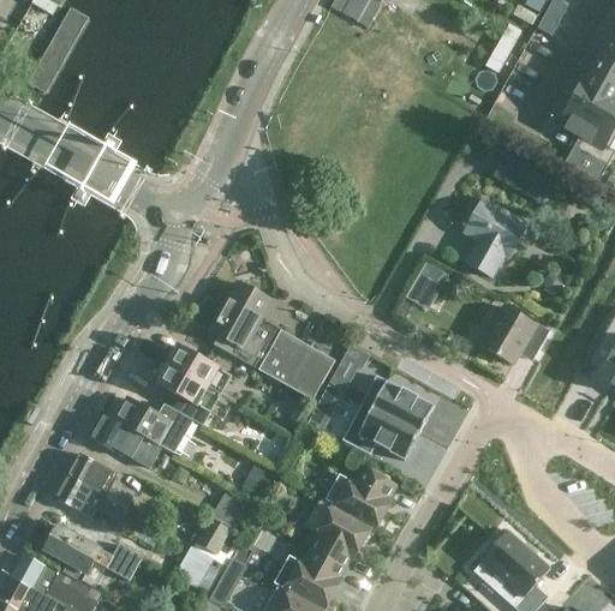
[(67,0),(40,51),(19,87),(49,105),(101,11),(82,0),(67,0)]
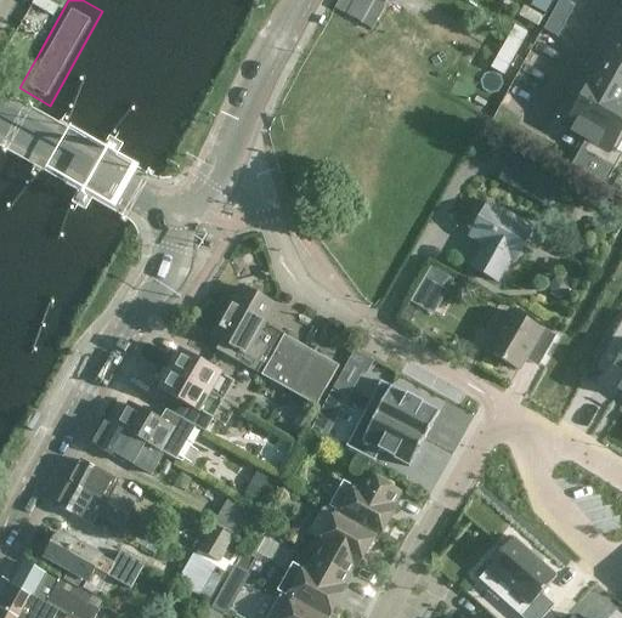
[(373,30),(389,4),(383,0),(339,0),(335,7),(373,30)]
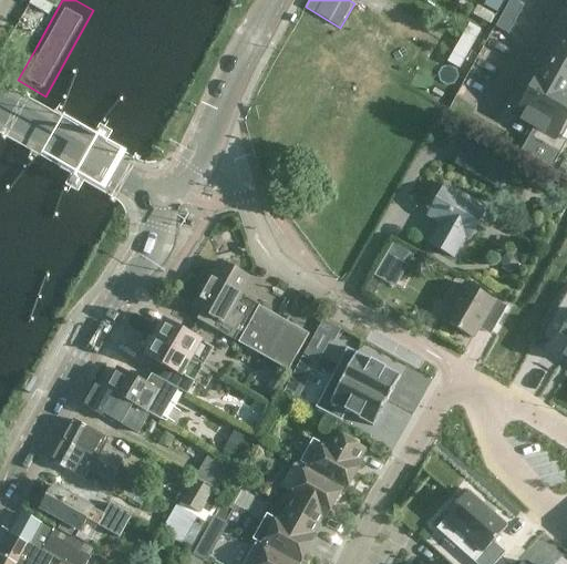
[(507,0),(504,4),(523,14),(526,8),(513,0),(507,0)]
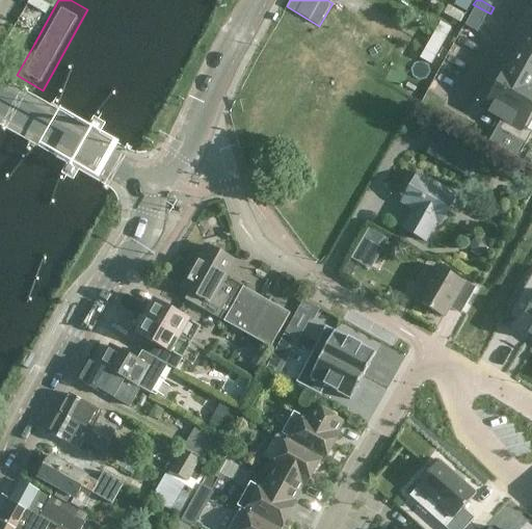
[(473,4),(469,11),(486,21),(490,14),(473,4)]
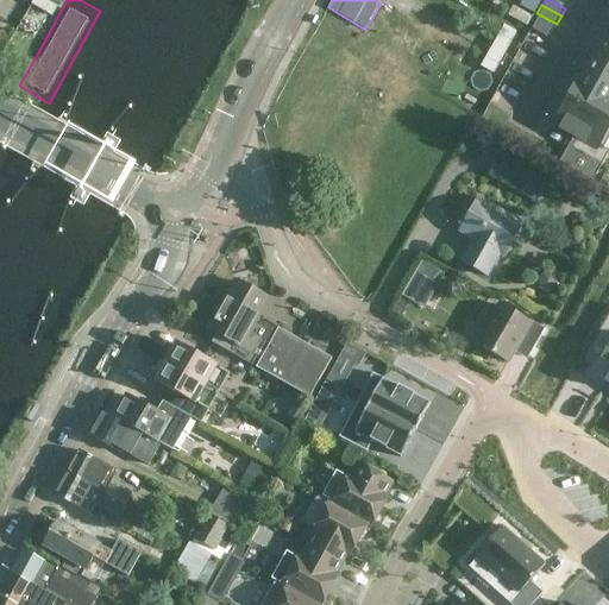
[(552,32),(557,24),(537,13),(533,20),(552,32)]
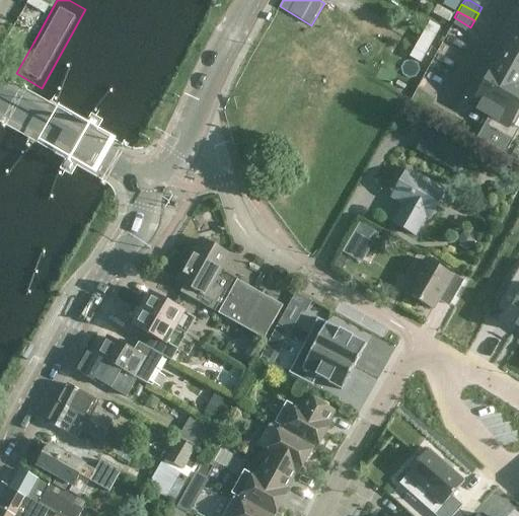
[(423,57),(437,23),(428,18),(413,53),(423,57)]
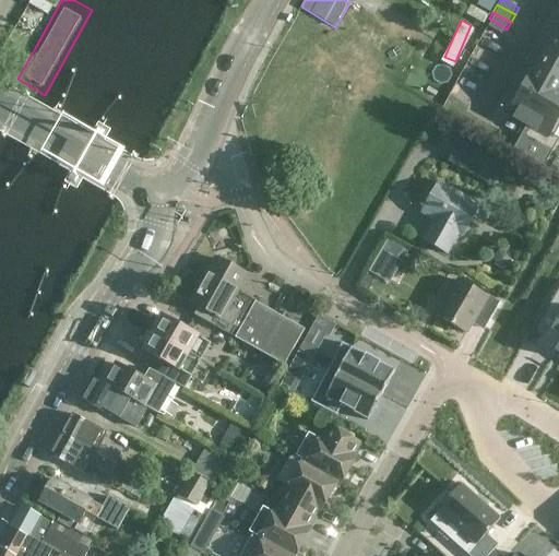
[(558,50),(558,23),(547,44),(558,50)]
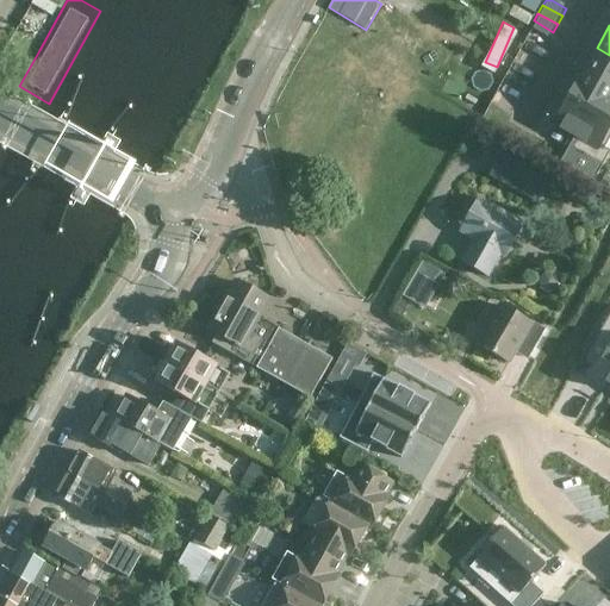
[(609,83),(609,55),(597,48),(585,70),(609,83)]
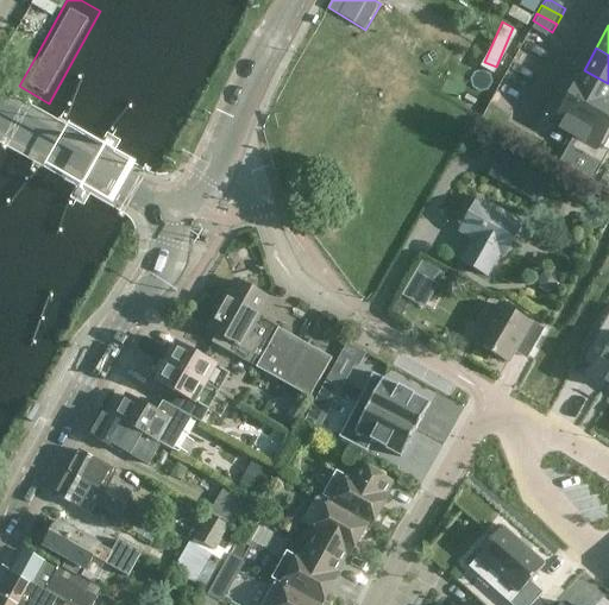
[(569,94),(608,117),(608,83),(584,70),(582,69),(569,94)]
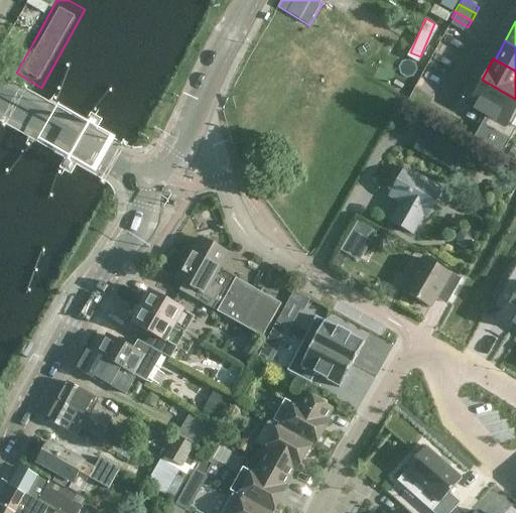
[(515,99),(482,80),(469,103),(508,124),(515,109),(515,99)]
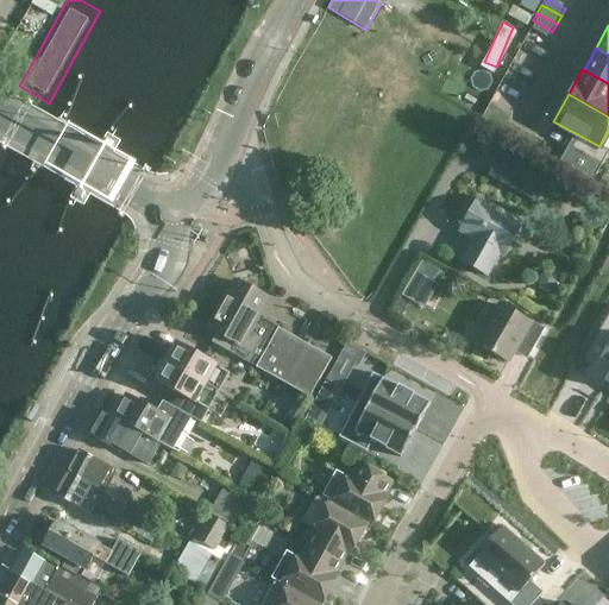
[(57,113),(31,161),(38,165),(66,118),(57,113)]
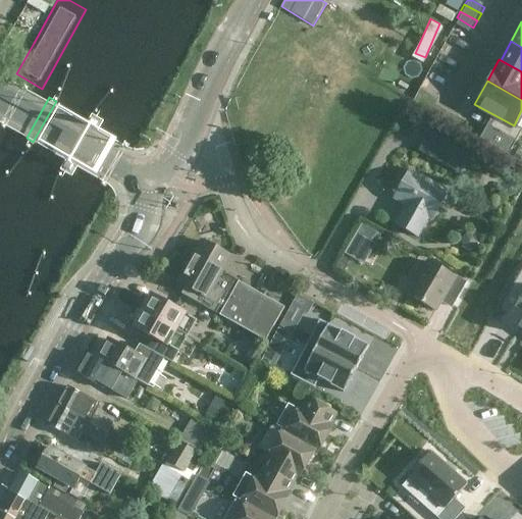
[(91,110),(59,166),(71,173),(103,117),(91,110)]
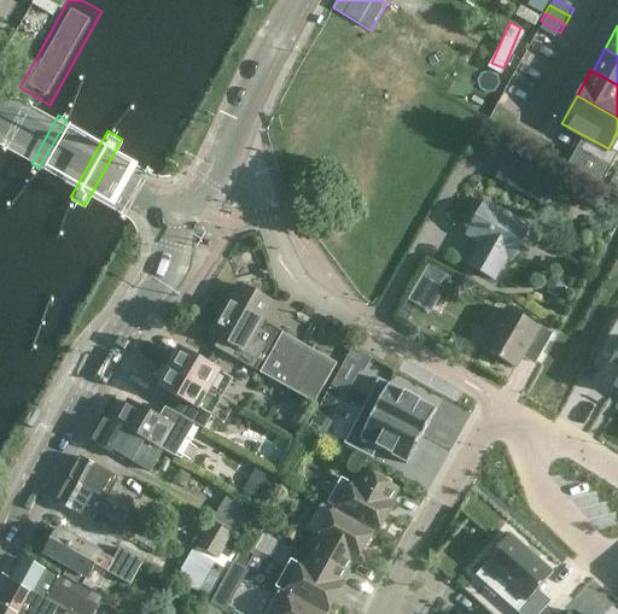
[(557,176),(511,150),(496,176),(542,202),(557,176)]
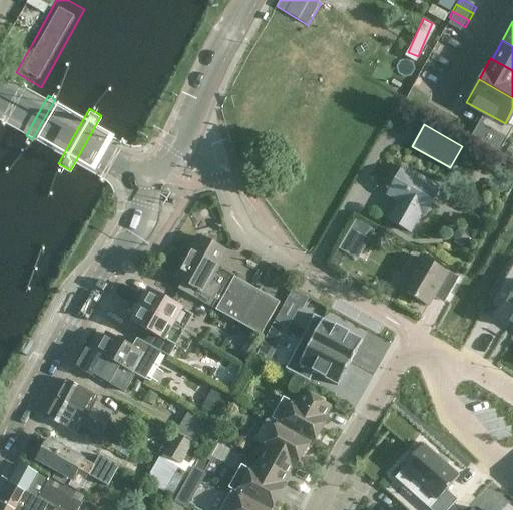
[(512,148),(507,145),(503,152),(512,157),(512,148)]
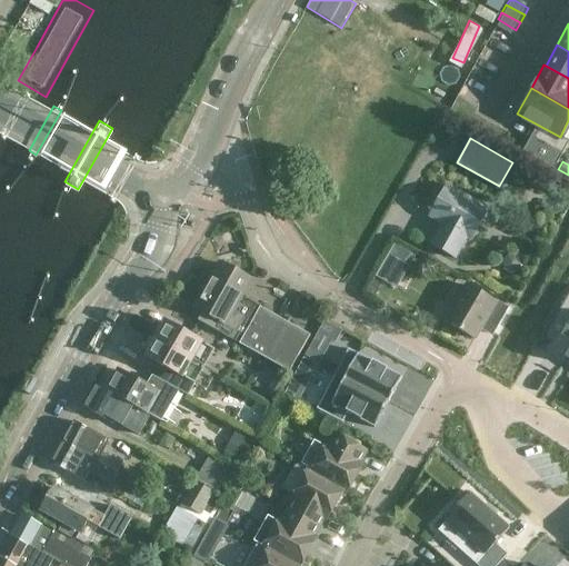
[(469,237),(487,206),(446,182),(428,214),(440,220),(429,240),(455,255),(466,235),(469,237)]
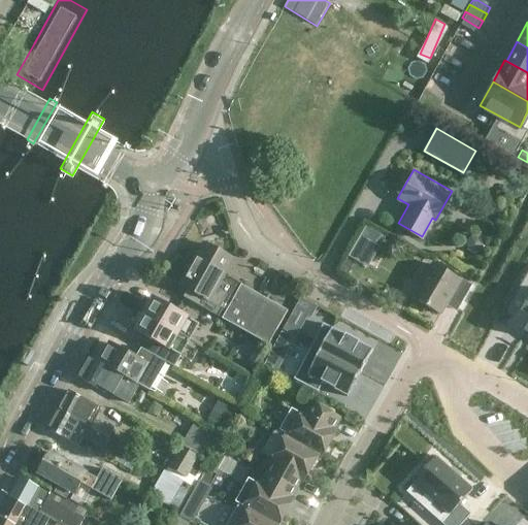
[(367,224),(351,253),(370,265),(388,236),(367,224)]
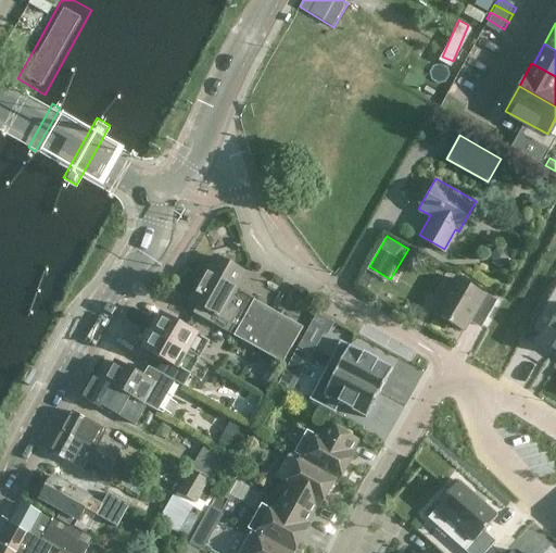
[(505,263),(509,256),(507,249),(502,246),(494,247),(491,252),(492,261),(498,265),(505,263)]
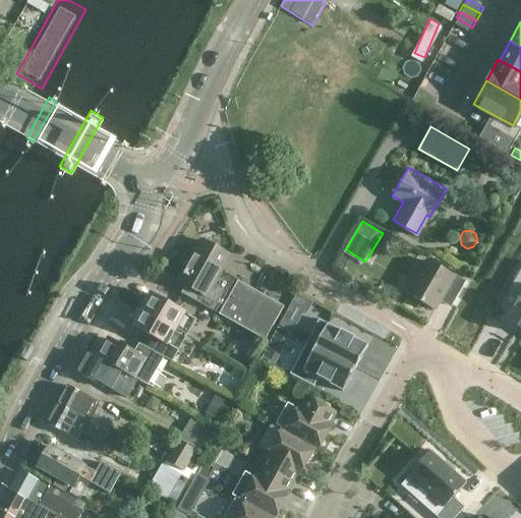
[(227,252),(201,238),(178,279),(184,283),(180,290),(264,337),(283,304),(219,268),(227,252)]
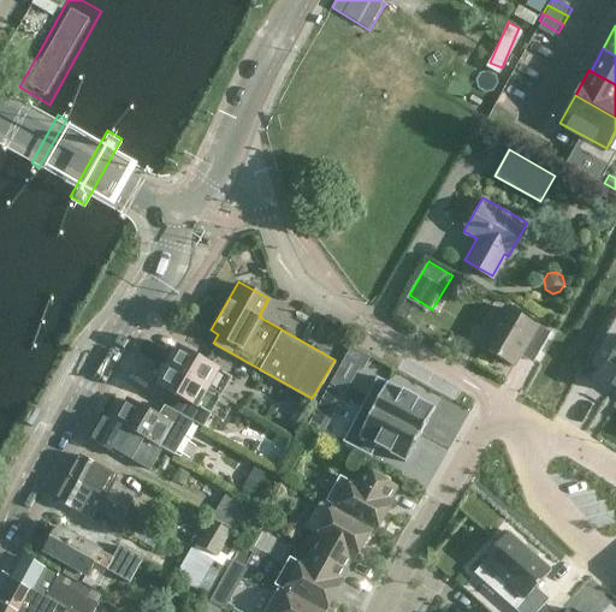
[(550,330),(507,304),(483,345),(505,358),(511,349),(531,362),(550,330)]
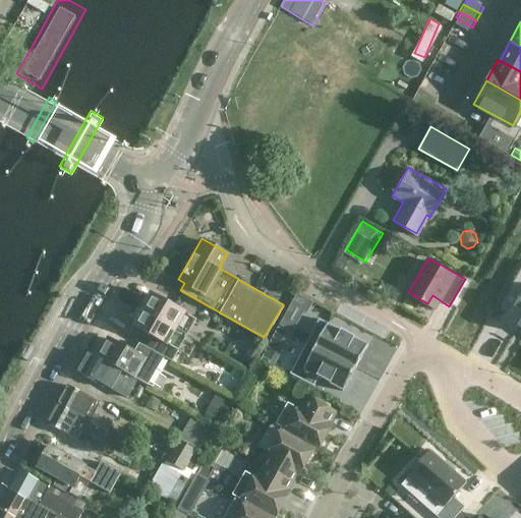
[(520,264),(496,308),(508,315),(506,320),(516,326),(516,327),(517,328),(517,326),(520,328),(520,264)]
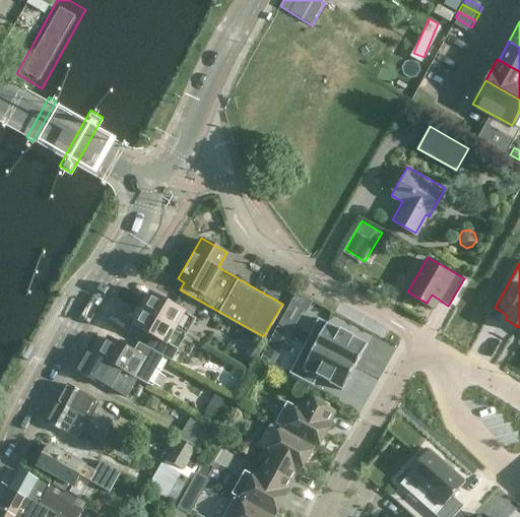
[(149,292),(140,307),(186,333),(195,317),(149,292)]
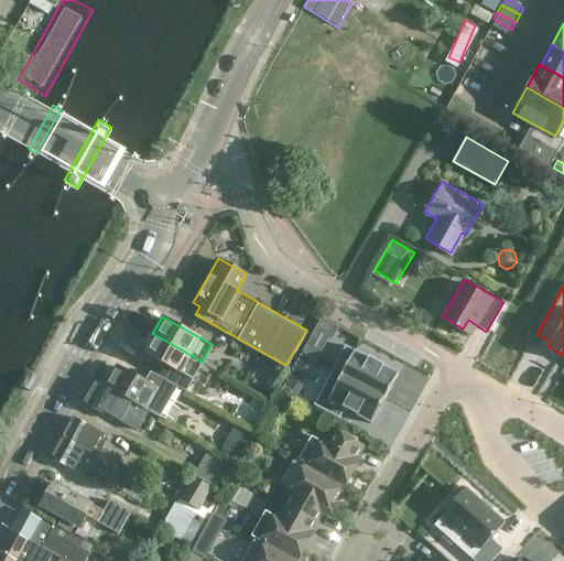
[(331,336),(336,324),(321,316),(314,328),(331,336)]
